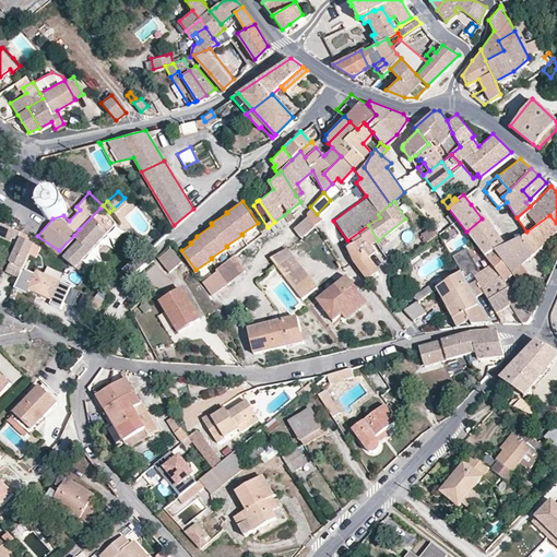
[(317,214),(310,206),(305,213),(311,224),(319,217),(317,214)]
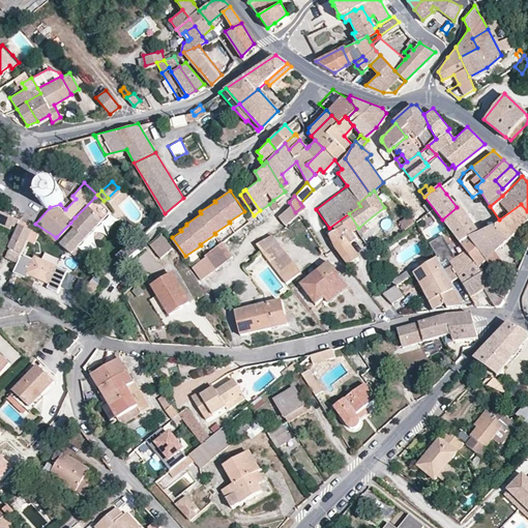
[(70,251),(76,245),(109,210),(95,197),(75,217),(70,223),(72,226),(59,240),(70,251)]
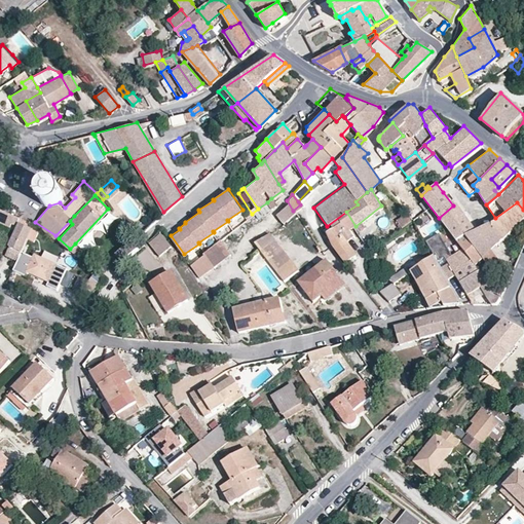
[(271,198),(267,202),(271,208),(276,203),(271,198)]
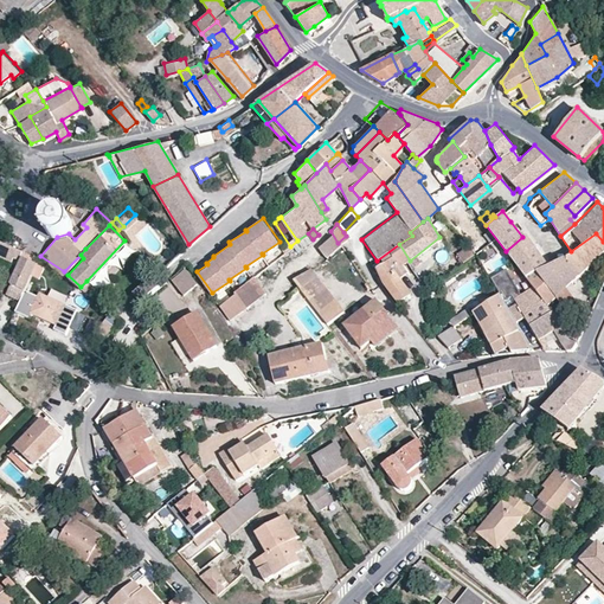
[(553,295),(563,308),(573,300),(563,286),(603,248),(603,246),(603,242),(596,233),(571,251),(547,264),(537,271),(553,295)]
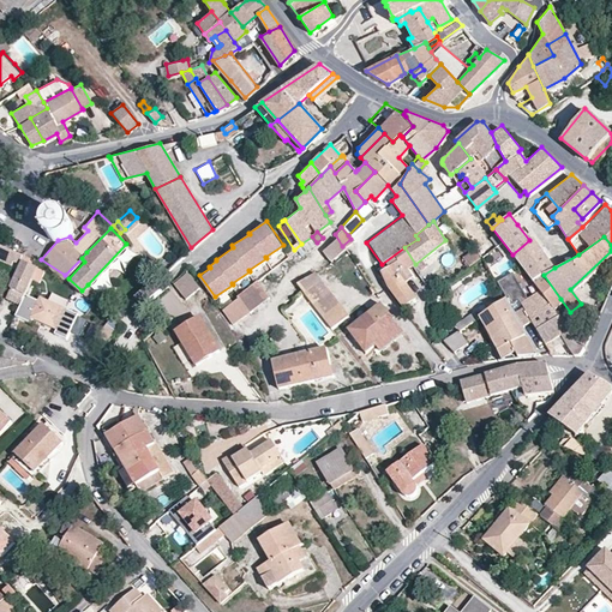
[(513,255),(538,288),(552,305),(561,299),(544,275),(555,268),(532,238),(529,240),(513,255)]
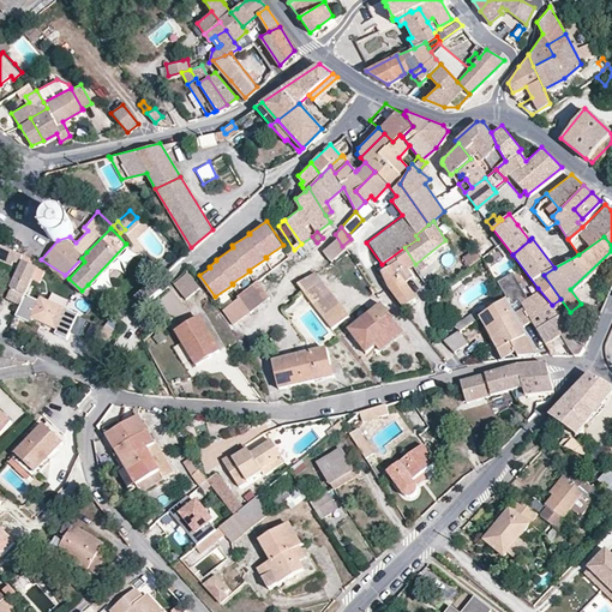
[(0,256),(11,262),(13,257),(17,249),(0,241),(0,256)]
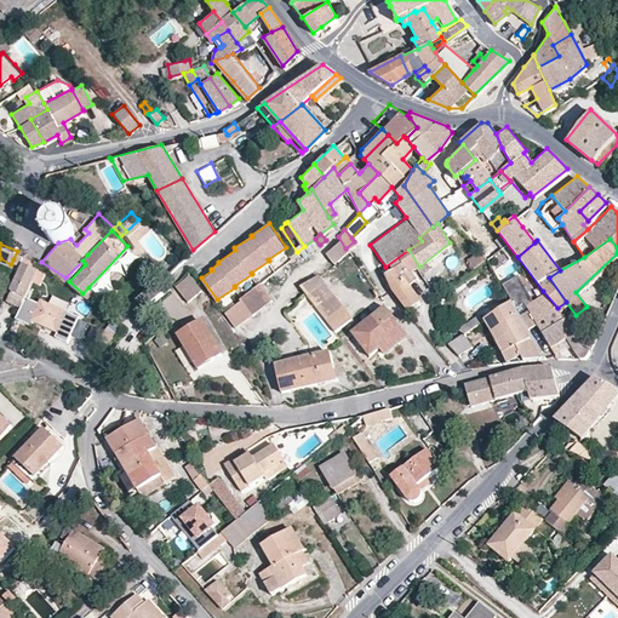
[(408,250),(385,267),(389,272),(383,275),(390,290),(400,304),(407,313),(419,303),(404,281),(413,274),(411,272),(416,269),(419,267),(408,250)]
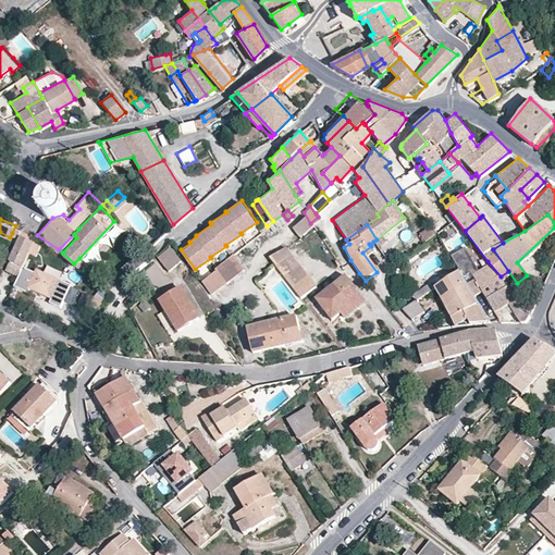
[(426,238),(435,232),(430,224),(420,231),(426,238)]
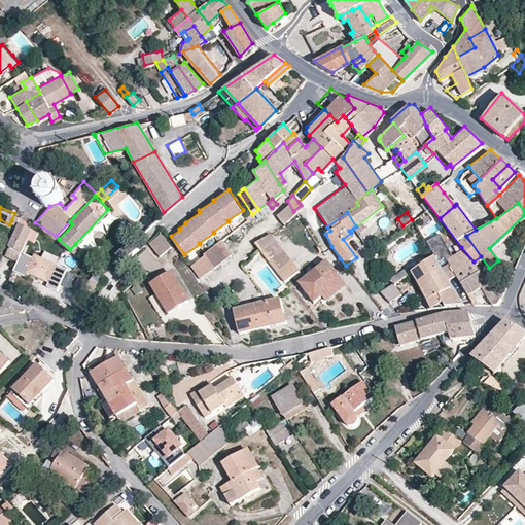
[(7,245),(20,251),(32,223),(18,217),(15,222),(18,223),(7,245)]
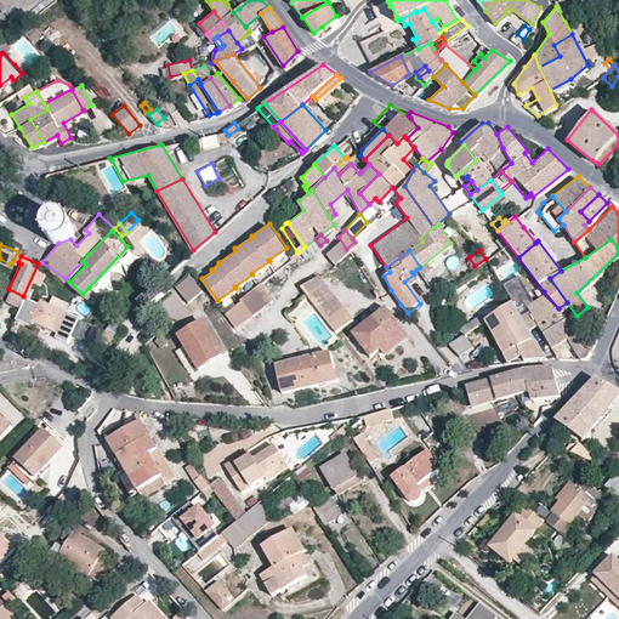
[(200,287),(188,272),(175,283),(187,297),(200,287)]
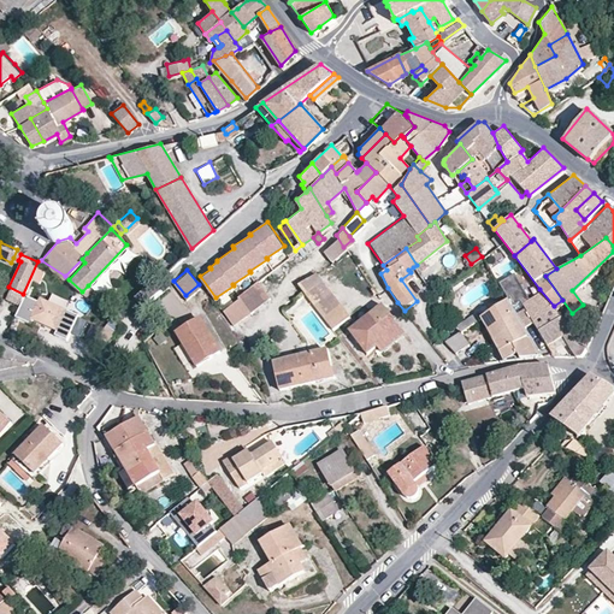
[(296,287),(330,329),(348,314),(314,272),(296,287)]
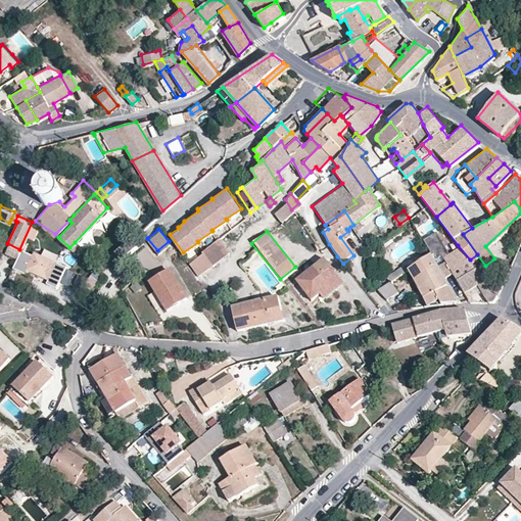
[(219,237),(202,249),(203,250),(189,262),(197,273),(228,249),(219,237)]
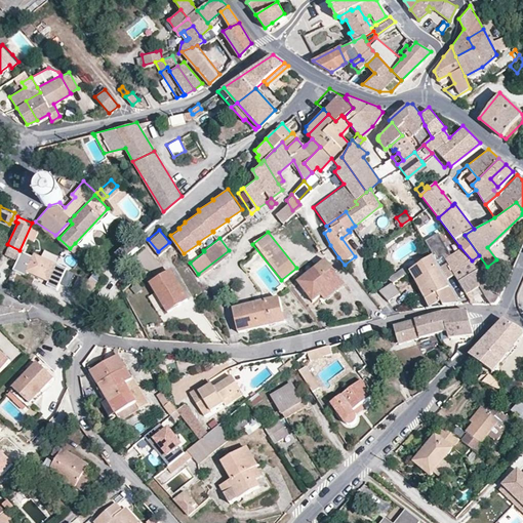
[(131,239),(115,253),(120,259),(137,245),(131,239)]
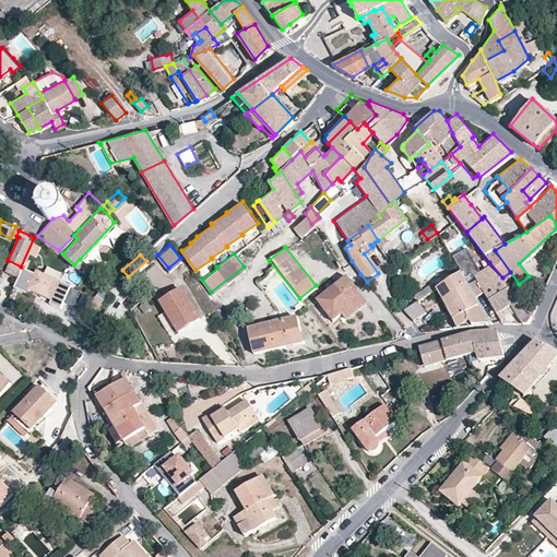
[(74,264),(84,272),(89,267),(80,259),(74,264)]
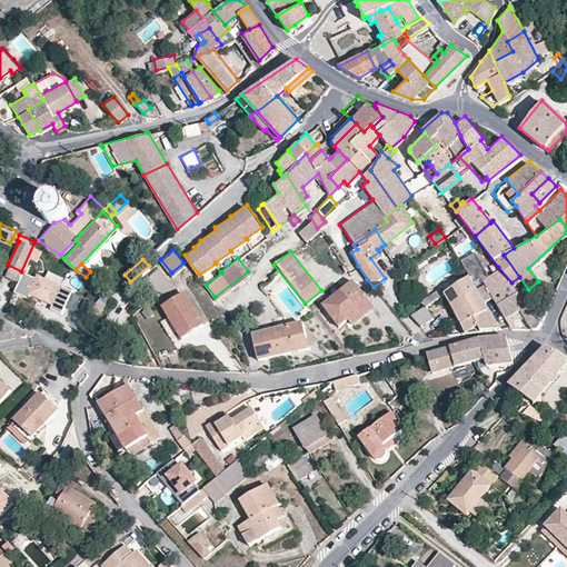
[(32,270),(27,267),(21,280),(28,284),(32,270)]
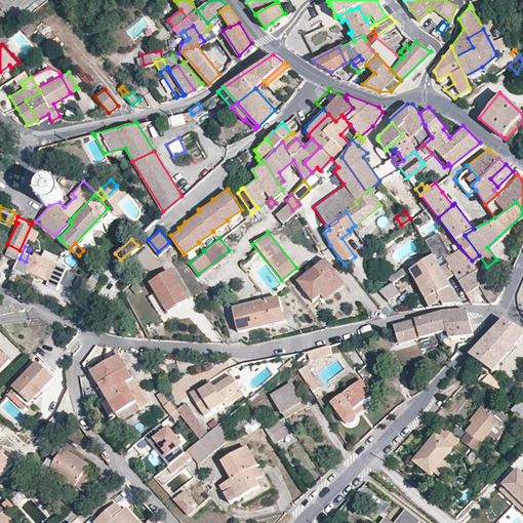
[(459,246),(444,257),(456,280),(477,268),(472,260),(459,246)]
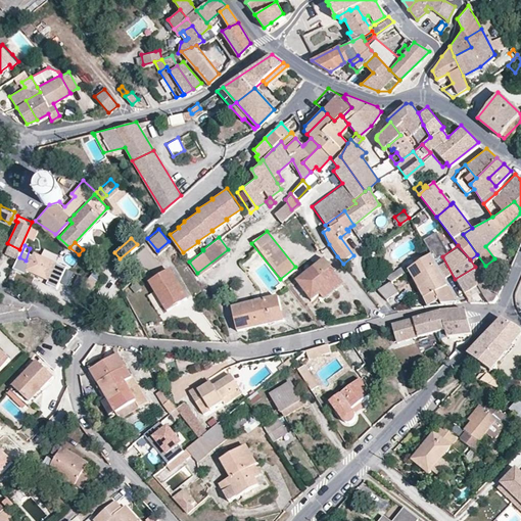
[(64,267),(34,252),(27,268),(58,283),(64,267)]
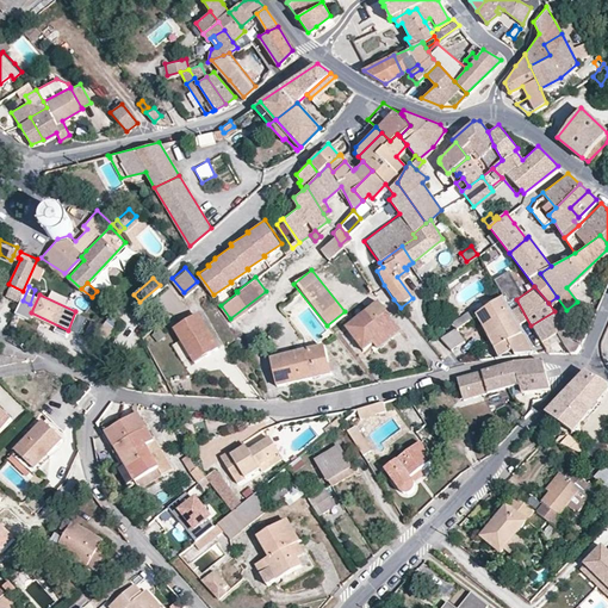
[(491,337),(500,354),(534,351),(522,330),(508,305),(502,295),(477,311),(482,321),(485,327),(482,329),(486,340),(491,337)]
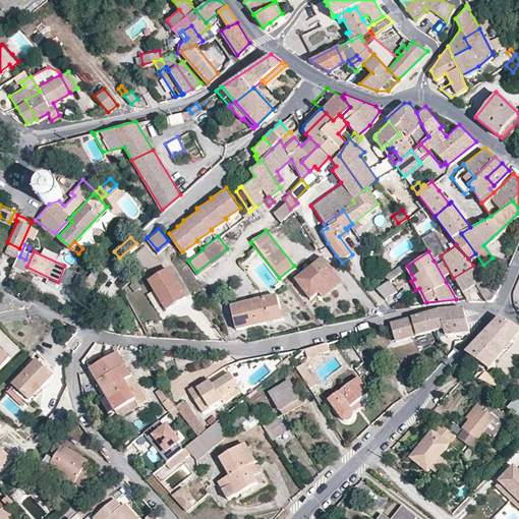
[(313,287),(333,271),(319,252),(291,274),(305,292),(313,287)]
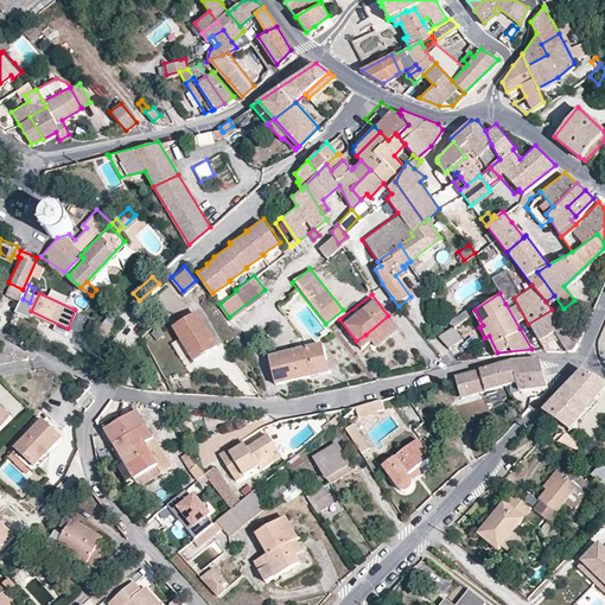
[(514,298),(505,304),(520,329),(528,324),(514,298)]
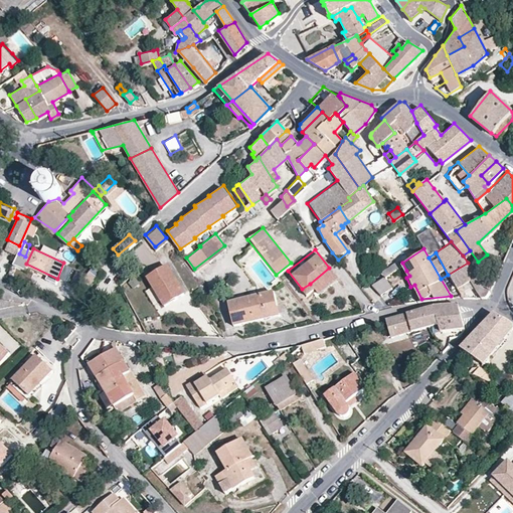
[(468,263),(448,275),(456,286),(459,284),(468,279),(479,296),(485,296),(488,290),(470,267),(468,263)]
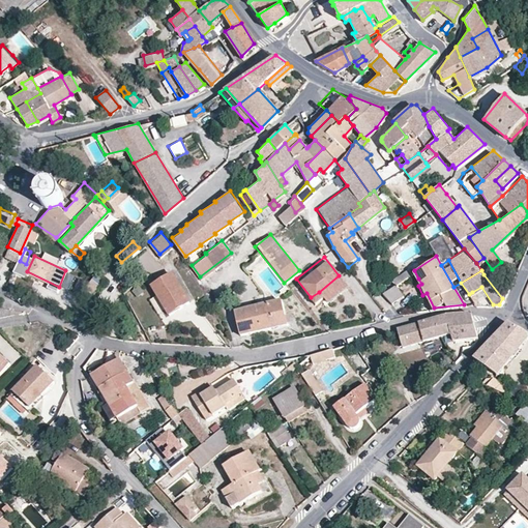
[(191,300),(172,272),(152,285),(170,313),(191,300)]
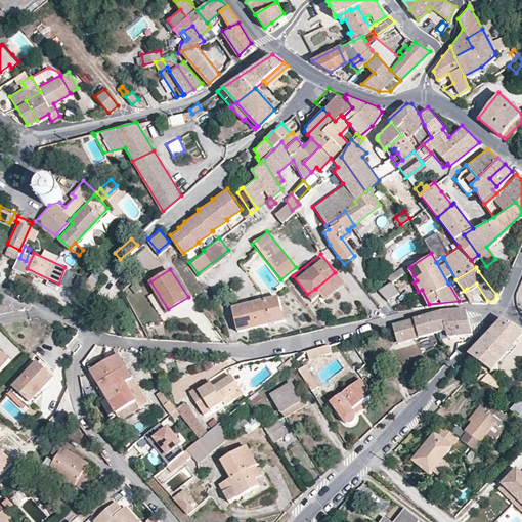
[(490,272),(501,286),(505,275),(498,275),(493,269),(490,272)]
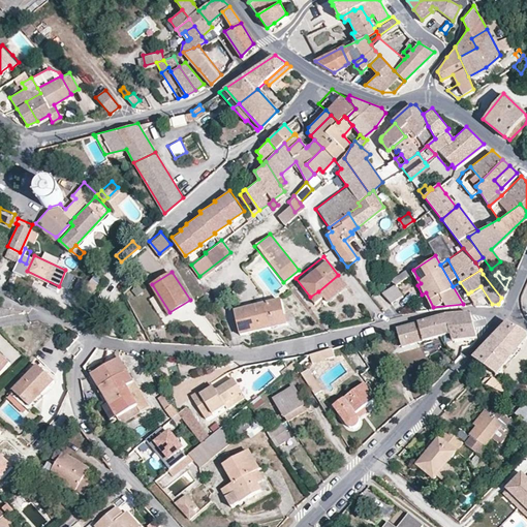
[(342,280),(338,275),(318,291),(321,297),(342,280)]
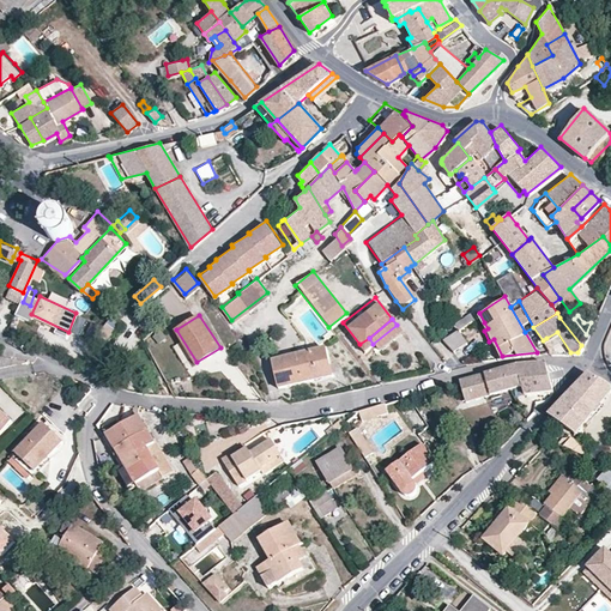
[(441,338),(452,349),(466,338),(459,327),(441,338)]
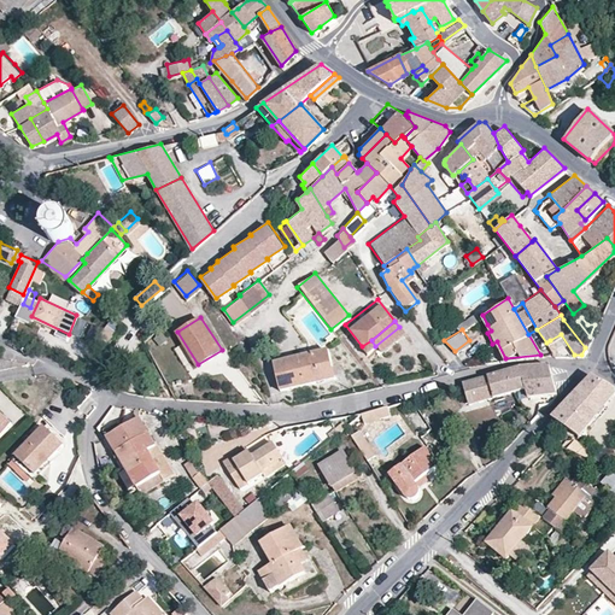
[(492,344),(501,359),(505,358),(497,341),(492,344)]
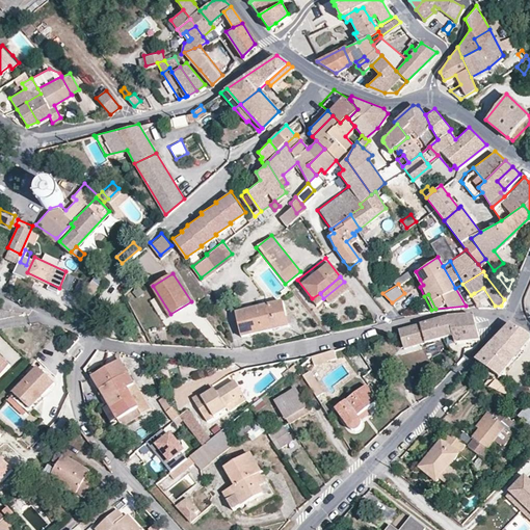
[(89,303),(86,300),(79,311),(82,313),(89,303)]
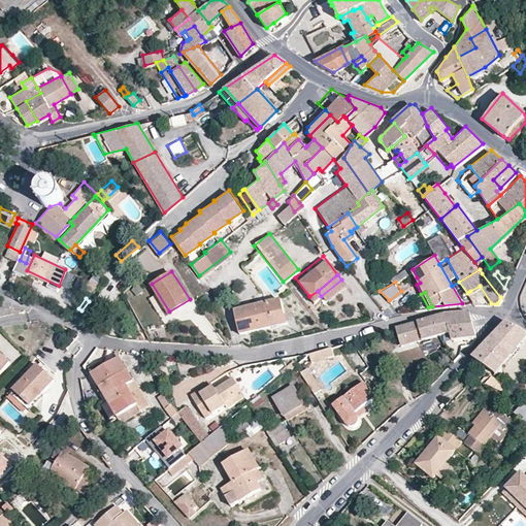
[(267,318),(284,315),(280,298),(233,308),(238,331),(269,324),(267,318)]
